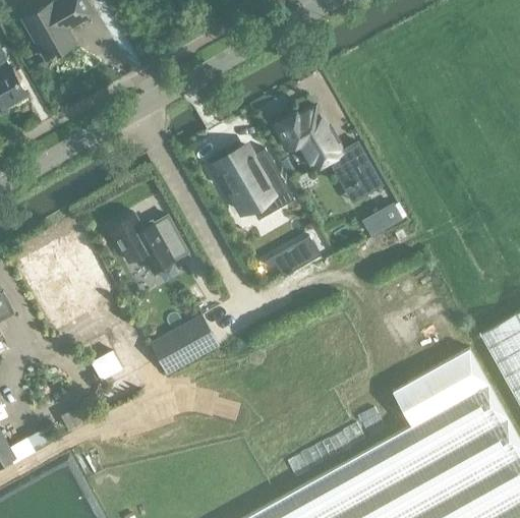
[(75,29),(95,18),(84,0),(69,0),(55,8),(53,6),(25,21),(49,63),(53,61),(58,58),(57,58),(76,48),(66,31),(74,26),(75,29)]
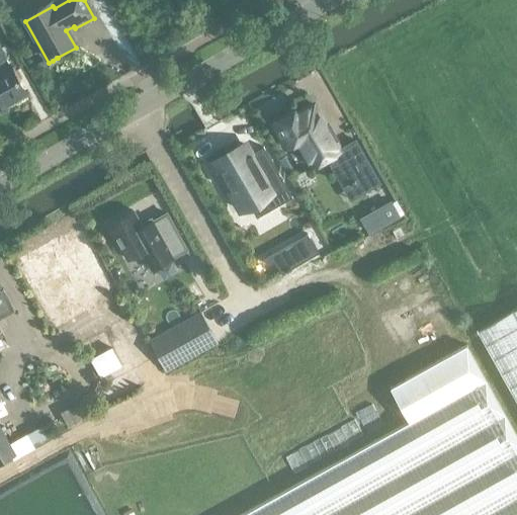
[(10,67),(7,62),(0,49),(0,113),(1,114),(7,111),(6,106),(26,95),(10,67)]
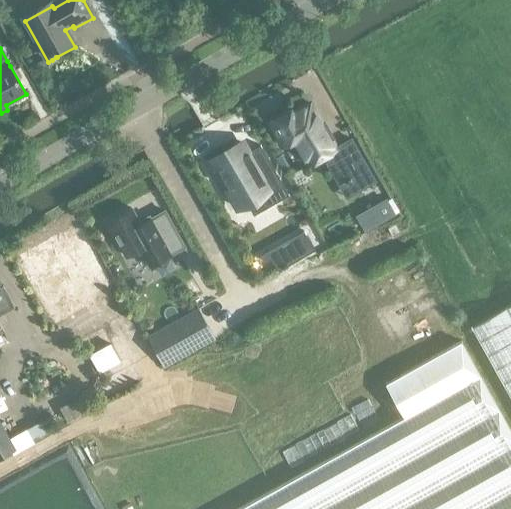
[(309,167),(327,157),(328,159),(331,164),(338,160),(342,166),(357,194),(376,183),(352,141),(336,150),(331,142),(335,140),(326,126),(323,127),(311,106),(305,109),(306,111),(299,115),(298,113),(293,116),(291,113),(270,124),(284,148),(295,142),(309,167)]
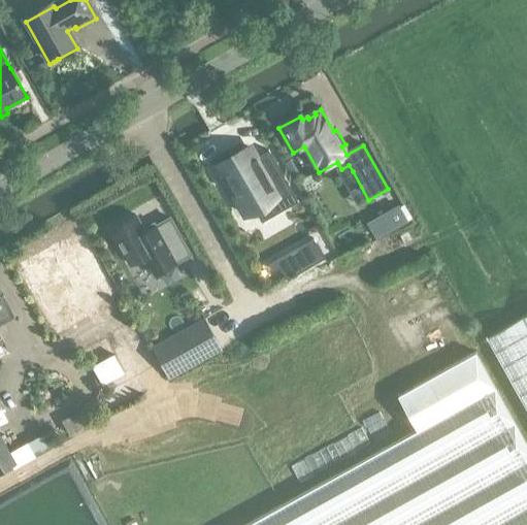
[(238,196),(240,199),(236,201),(244,217),(257,209),(259,212),(264,221),(288,207),(289,209),(299,203),(269,153),(259,159),(251,163),(248,158),(224,171),(227,176),(226,176),(226,177),(227,178),(228,177),(232,184),(230,185),(231,186),(232,185),(233,187),(232,188),(232,189),(234,188),(237,195),(236,195),(237,196),(238,196)]
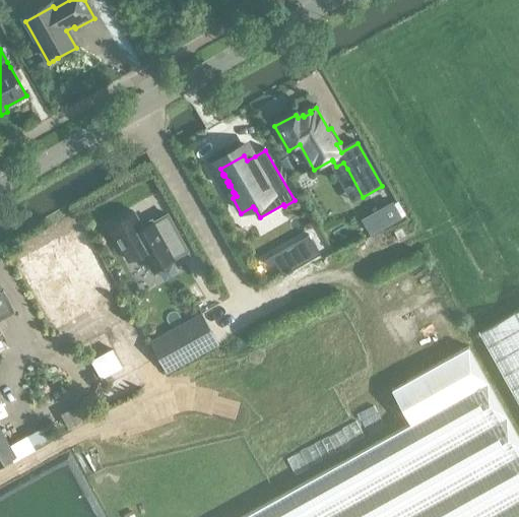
[(372,236),(400,219),(392,205),(364,221),(372,236)]
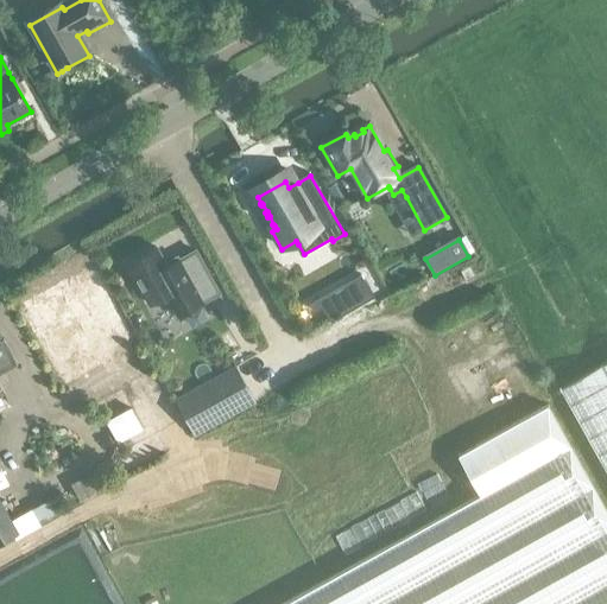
[(178,319),(220,296),(196,253),(168,269),(156,249),(127,266),(151,307),(168,298),(178,319)]
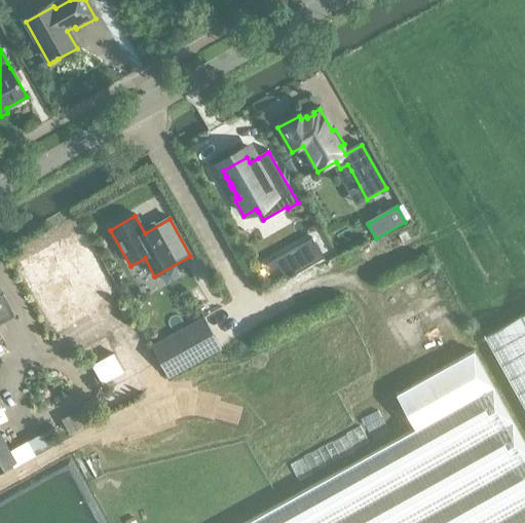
[(308,252),(293,261),(300,273),(324,259),(313,239),(311,240),(311,241),(304,246),(308,252)]
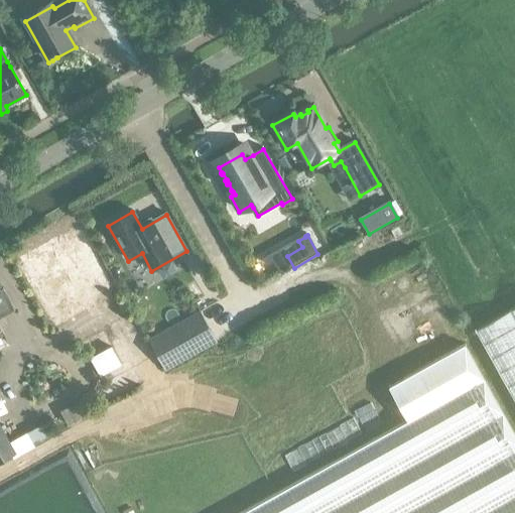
[(72,243),(40,260),(66,303),(96,286),(72,243)]
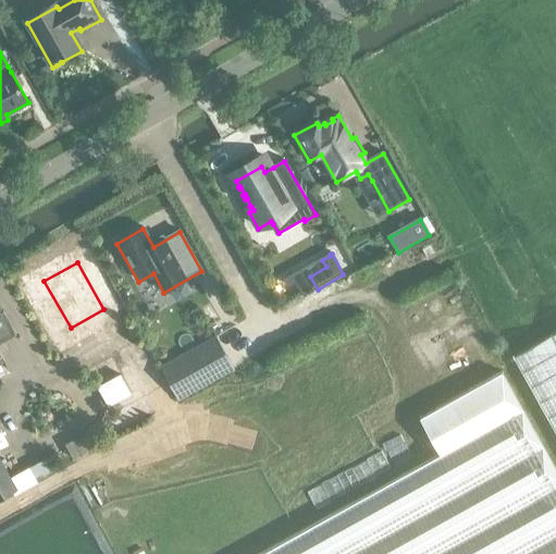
[(7,310),(0,312),(0,340),(16,333),(7,310)]
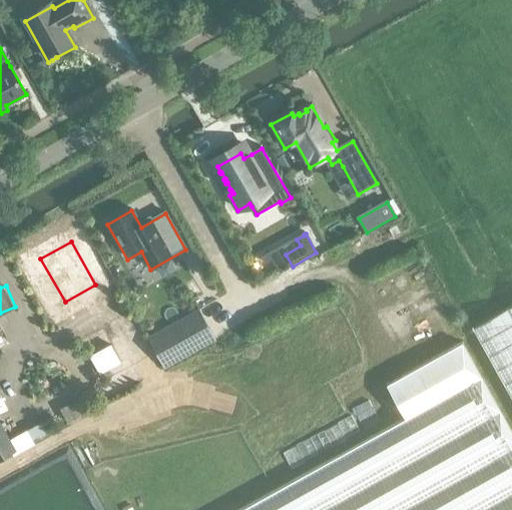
[(511,307),(472,330),(511,401),(511,307)]
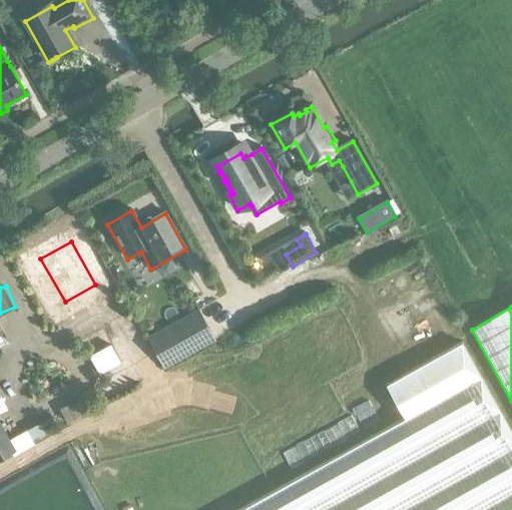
[(148,340),(164,370),(215,342),(199,312),(148,340)]
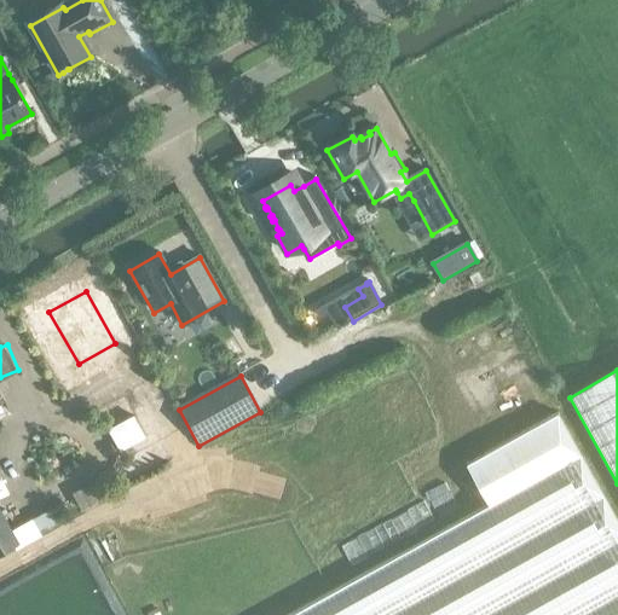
[(126,400),(99,416),(111,437),(139,423),(126,400)]
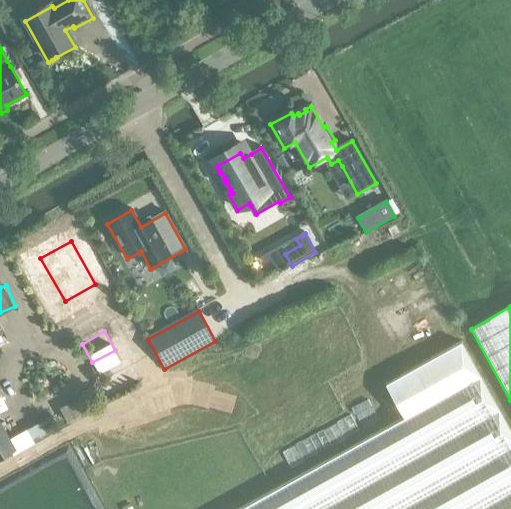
[(510,508),(510,430),(462,343),(386,385),(406,418),(241,508),(510,508)]
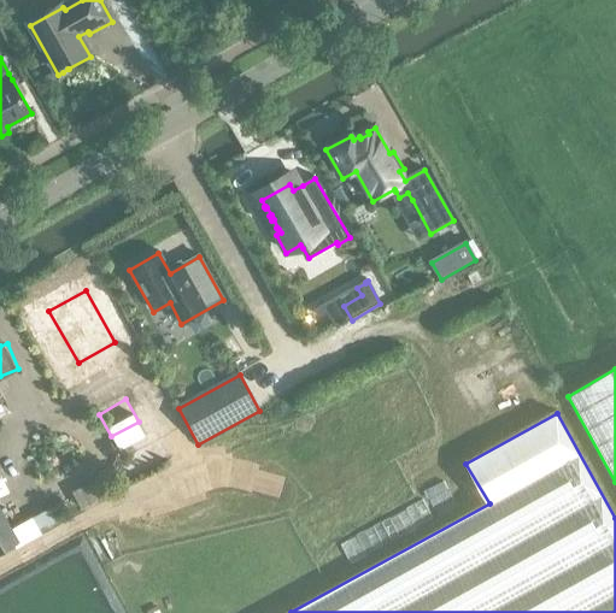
[(56,504),(35,516),(47,535),(66,523),(56,504)]
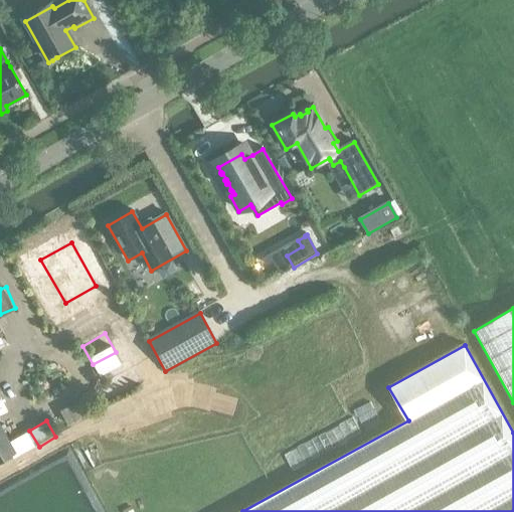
[(0,460),(12,454),(0,433),(0,460)]
